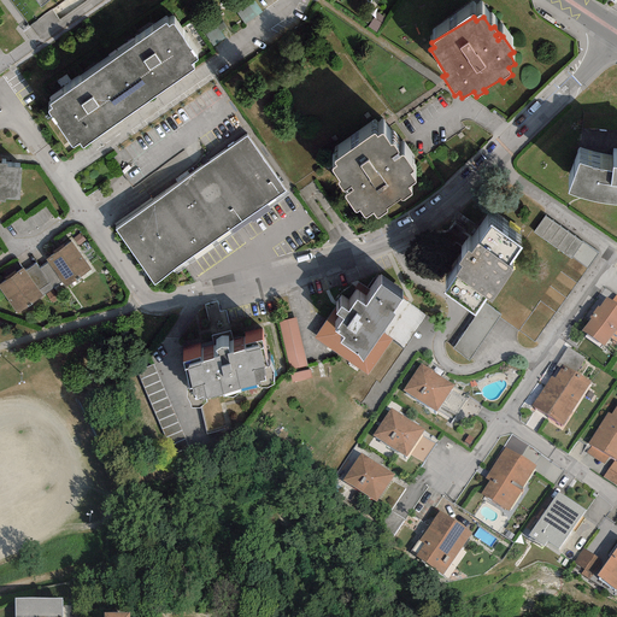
[(168,29),(165,25),(50,104),(52,109),(47,112),(52,119),(72,148),(78,145),(81,148),(195,70),(194,69),(192,65),(198,62),(172,25),(168,29)]
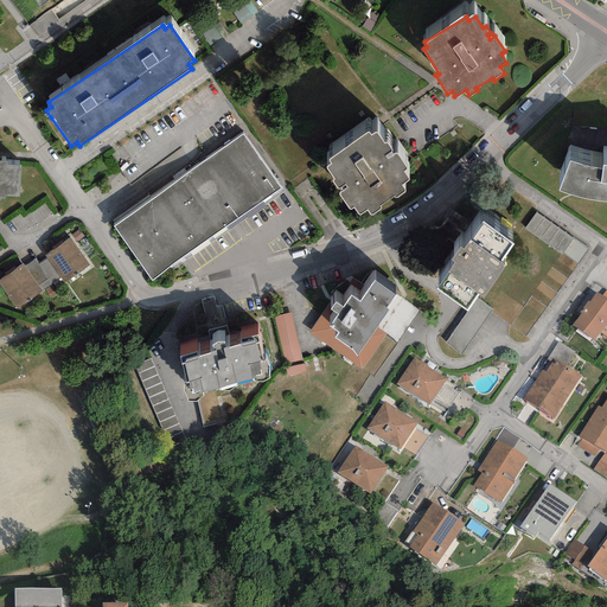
[(371,136),(366,134),(328,160),(332,164),(326,168),(333,179),(331,183),(347,208),(352,205),(358,213),(365,209),(370,217),(378,211),(378,208),(391,197),(394,198),(403,192),(400,186),(408,180),(403,173),(406,170),(397,153),(391,155),(390,152),(387,145),(382,145),(375,133),(371,136)]
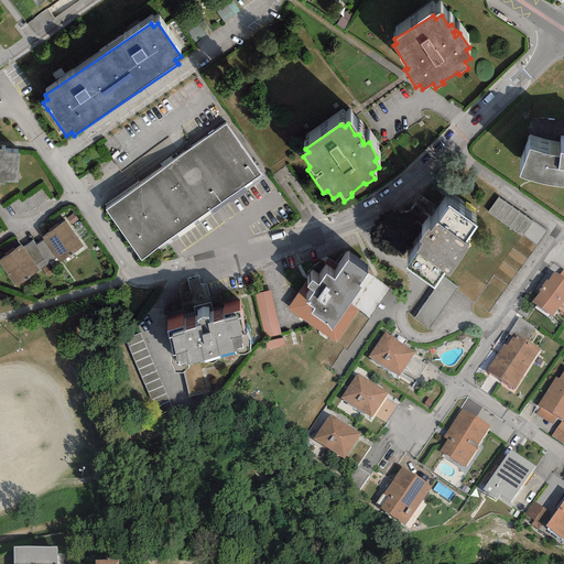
[(221,126),(104,206),(140,258),(261,174),(227,127),(221,126)]
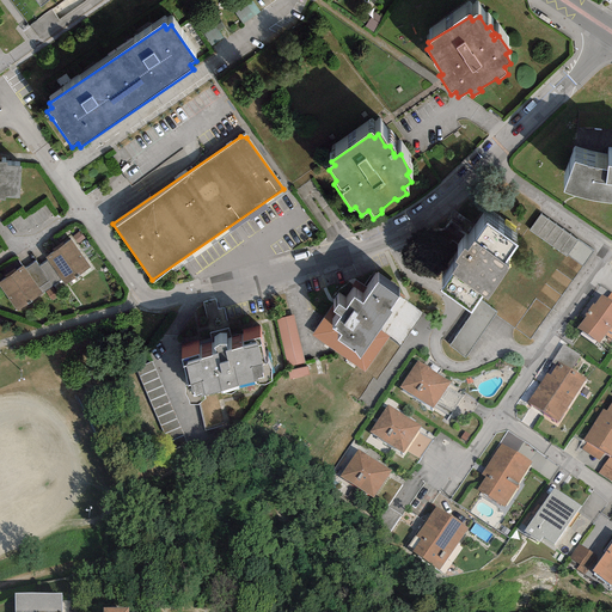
[(607,172),(575,163),(564,191),(581,197),(594,201),(606,202),(611,202),(611,166),(607,166),(607,172)]
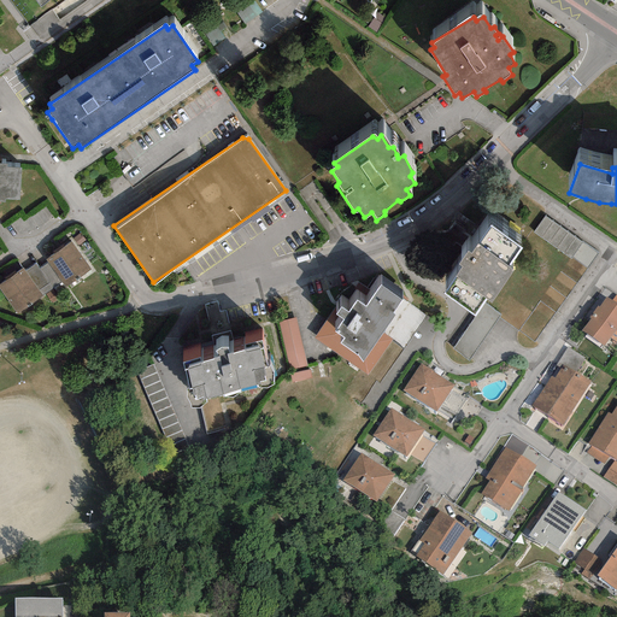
[(0,200),(3,200),(3,198),(18,199),(21,169),(7,168),(7,166),(0,165),(0,200)]
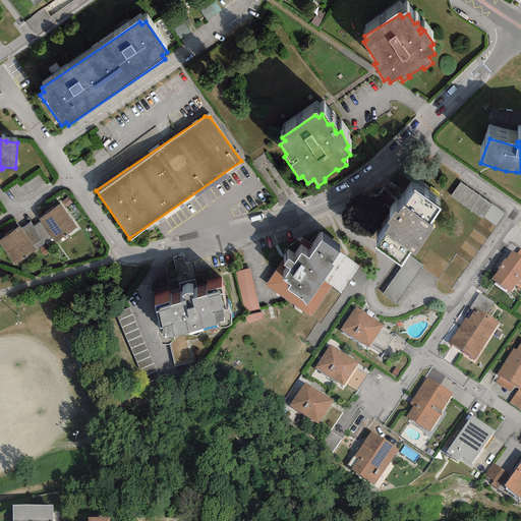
[(491,201),(460,180),(450,194),(482,216),(491,201)]
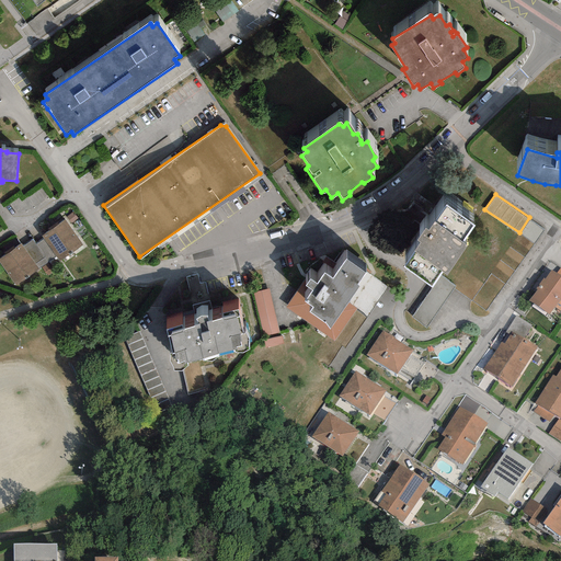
[(471,225),(447,208),(437,224),(434,220),(428,229),(424,227),(415,240),(420,242),(402,267),(432,288),(439,276),(443,272),(446,274),(466,245),(460,241),(471,225)]
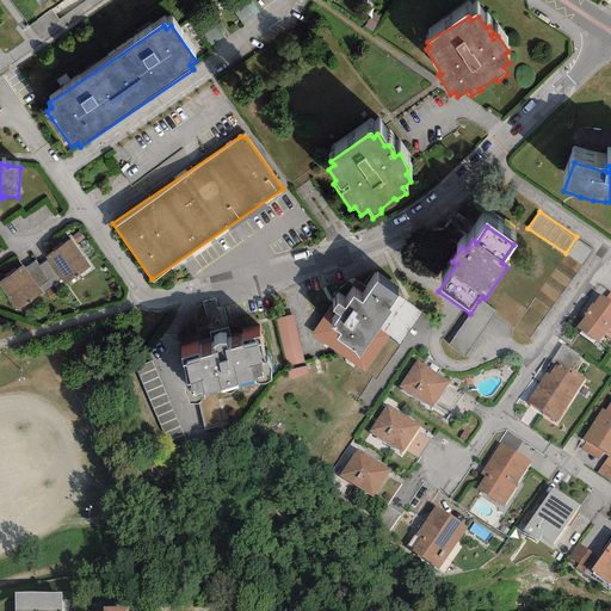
[(84,239),(79,230),(72,236),(78,244),(84,239)]
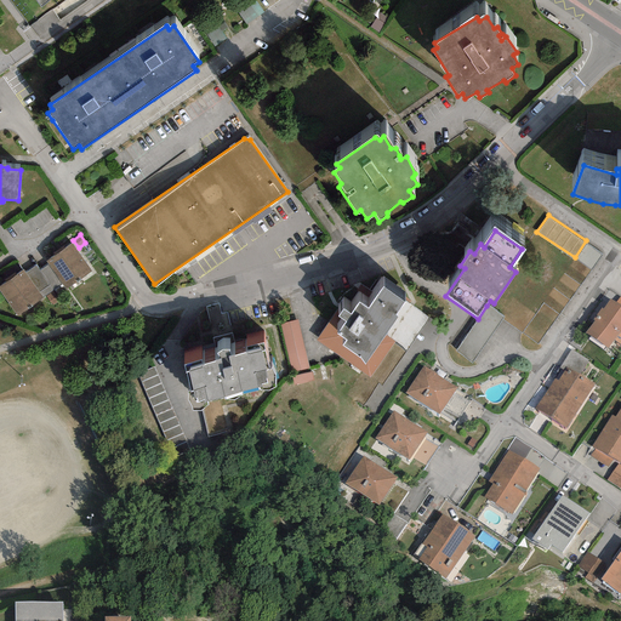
[(91,273),(70,245),(46,262),(67,291),(91,273)]
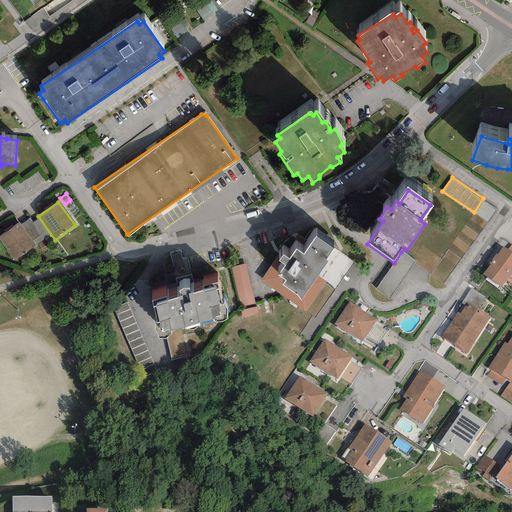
[(34,245),(18,223),(0,236),(0,242),(14,260),(34,245)]
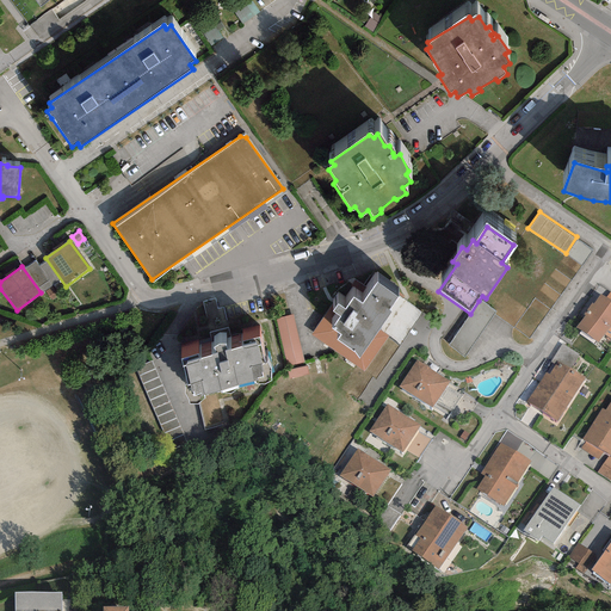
[(397,297),(377,284),(363,306),(353,300),(345,310),(338,304),(335,308),(333,312),(340,316),(333,328),(341,334),(337,340),(356,353),(359,358),(378,329),(390,313),(388,310),(397,297)]
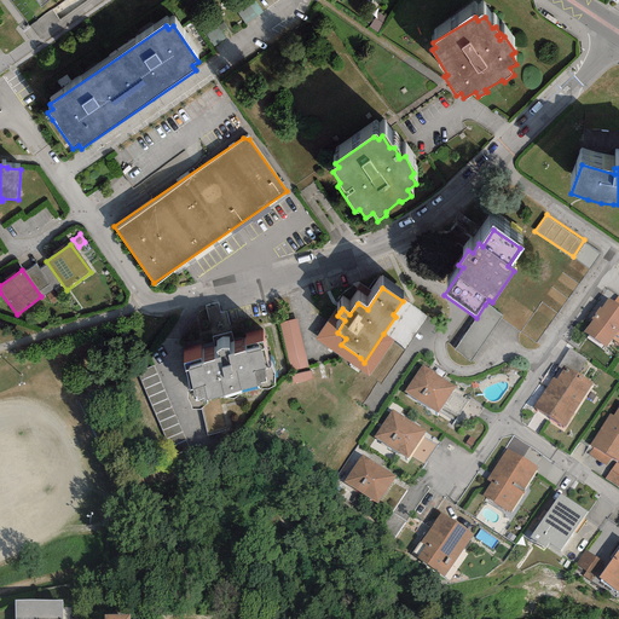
[(618,298),(614,302),(608,299),(582,333),(606,351),(612,341),(618,346),(618,298)]
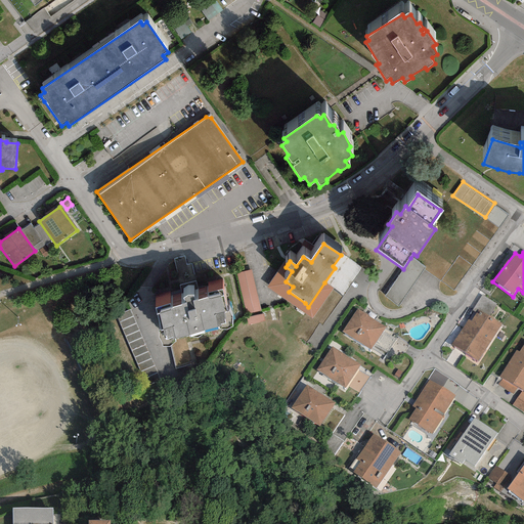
[(424,267),(410,258),(403,269),(385,296),(398,305),(424,267)]
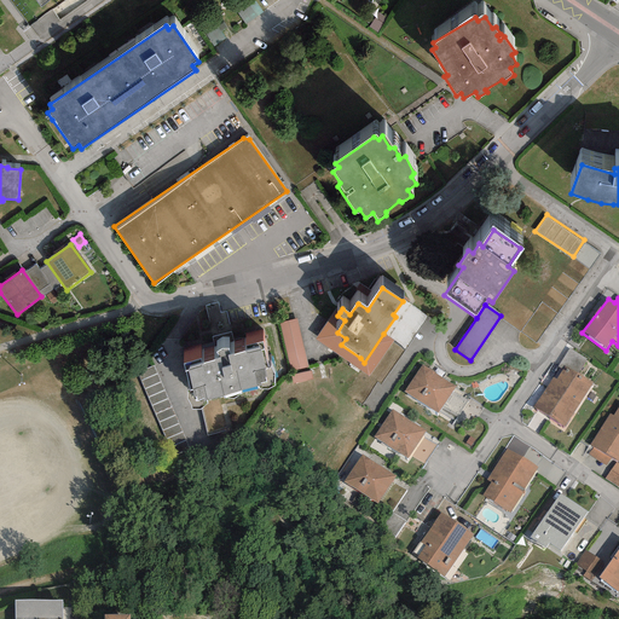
[(337,316),(340,312),(336,308),(314,339),(369,376),(393,340),(383,334),(364,363),(360,358),(341,345),(346,339),(337,333),(345,320),(337,316)]
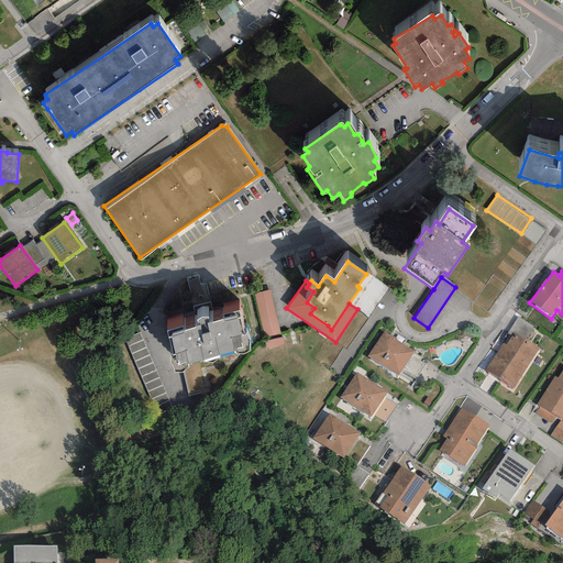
[(271,290),(255,294),(264,338),(280,334),(271,290)]
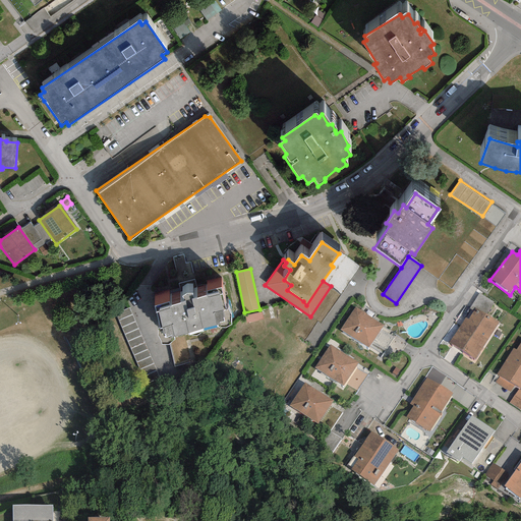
[(221,292),(155,310),(160,325),(157,334),(162,345),(168,345),(174,340),(174,337),(187,333),(188,336),(197,336),(204,331),(218,328),(226,328),(232,324),(231,314),(225,309),(221,292)]
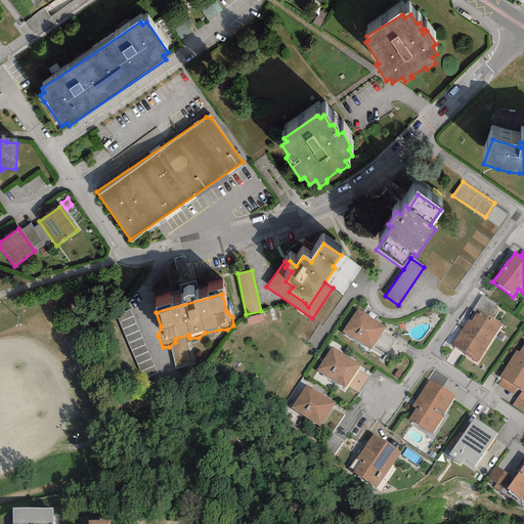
[(482,297),(476,310),(490,317),(497,305),(482,297)]
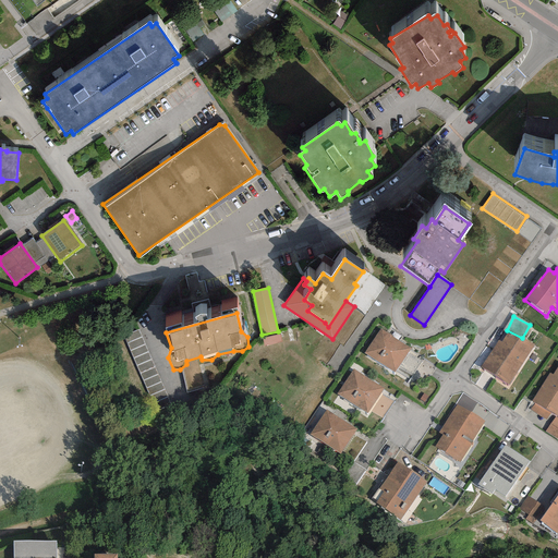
[(152,403),(167,398),(140,329),(124,336),(152,403)]
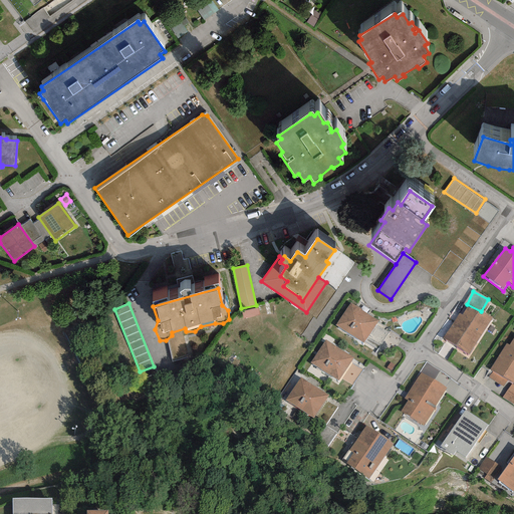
[(378,321),(350,303),(336,326),(364,344),(378,321)]
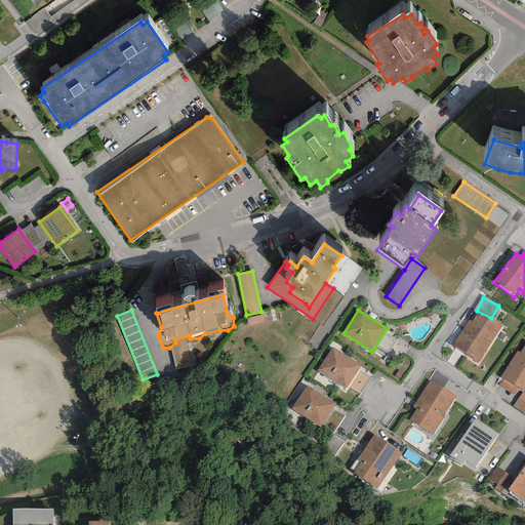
[(501,326),(478,312),(472,321),(469,319),(451,346),(478,363),(501,326)]
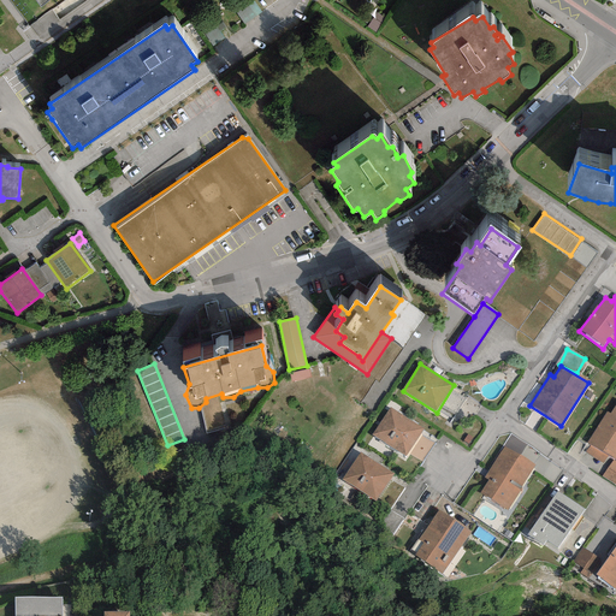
[(289,374),(291,384),(312,379),(309,369),(289,374)]
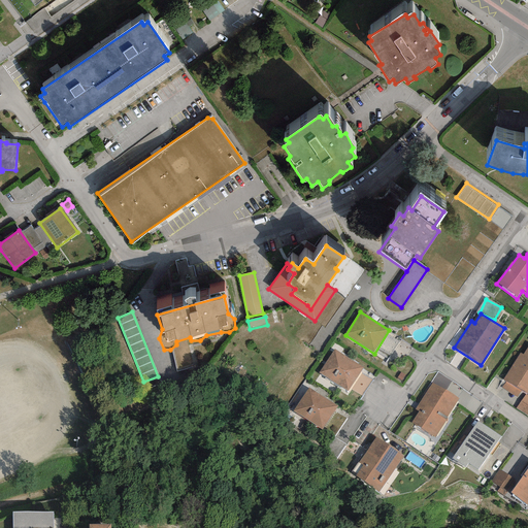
[(527,345),(523,354),(520,352),(502,380),(506,382),(502,387),(517,396),(521,389),(527,392),(527,345)]
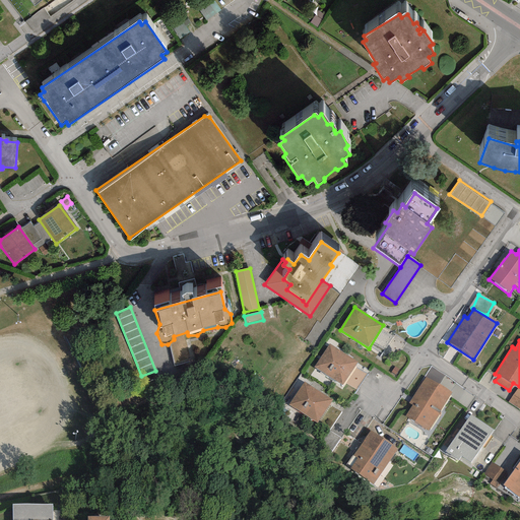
[(358,365),(329,346),(314,370),(343,388),(358,365)]
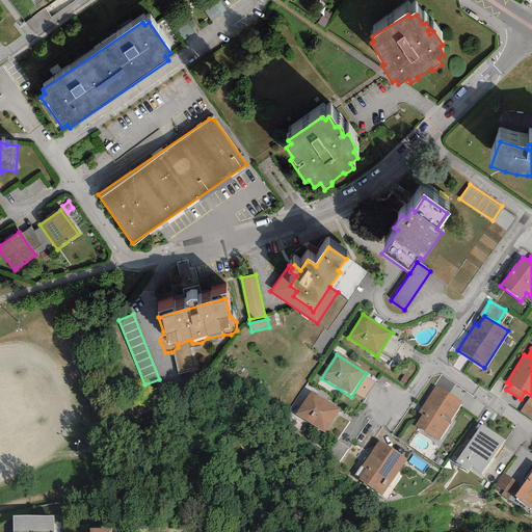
[(463,404),(435,386),(418,411),(421,414),(418,419),(413,427),(437,443),(460,408),(463,404)]
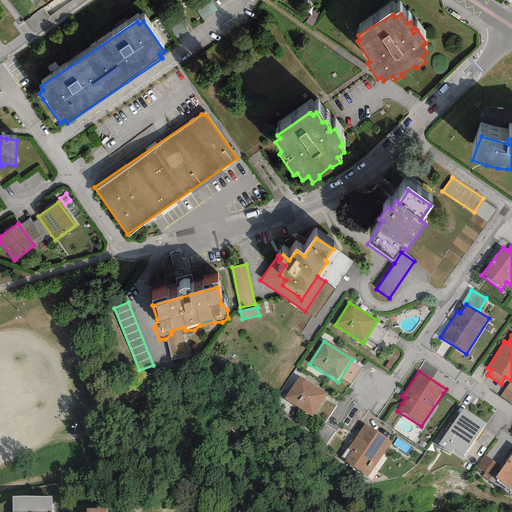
[(327,393),(299,376),(284,400),(312,417),(327,393)]
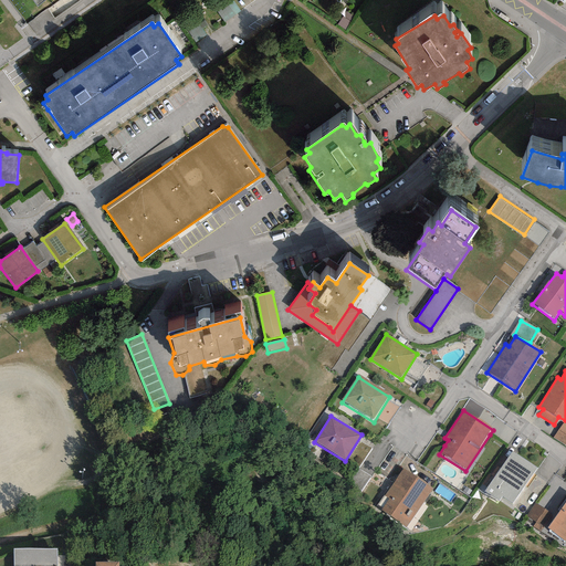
[(565,425),(563,422),(553,437),(565,444),(565,425)]
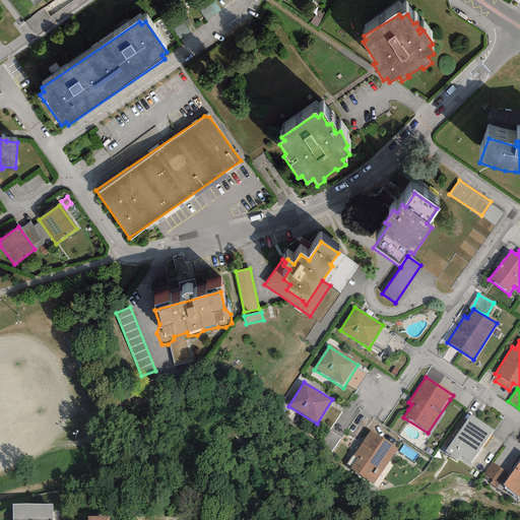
[(493,433),(469,417),(447,449),(470,465),(493,433)]
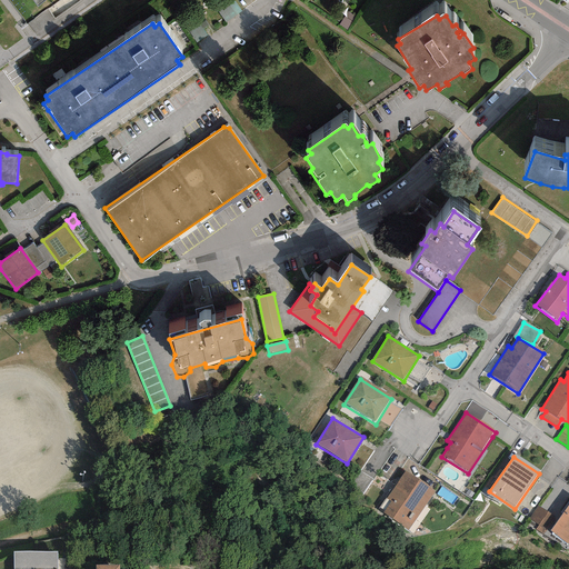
[(435,491),(405,470),(386,498),(391,501),(383,512),(408,530),(435,491)]
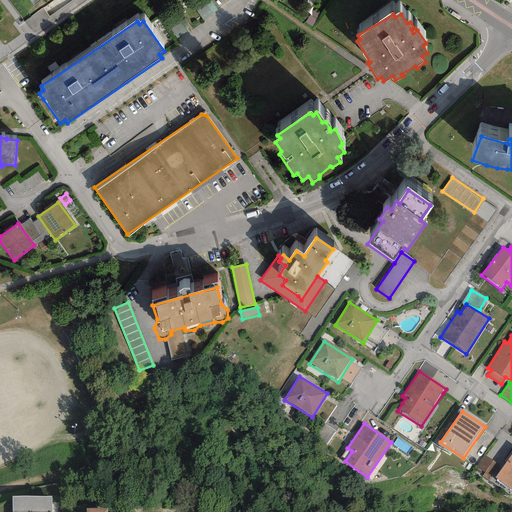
[(511,453),(495,478),(511,488),(511,486),(511,453)]
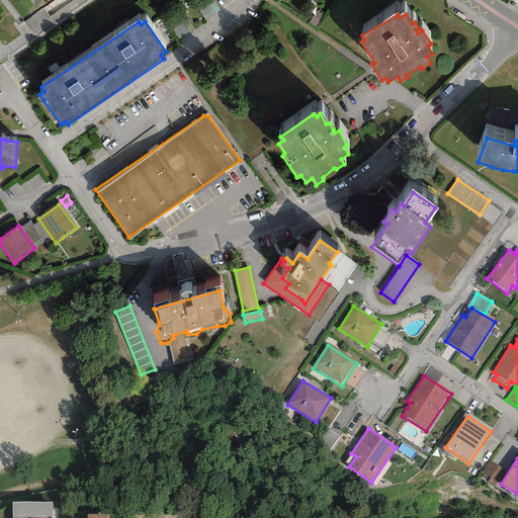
[(490,461),(489,460),(481,472),(496,482),(503,470),(490,461)]
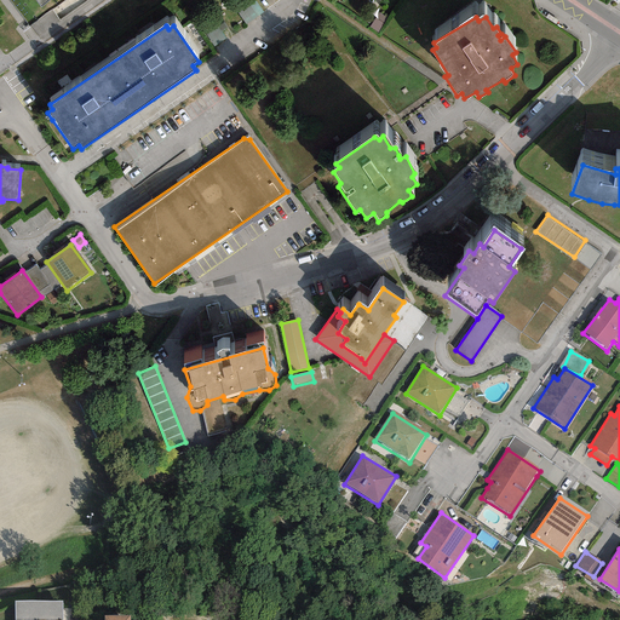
[(62,619),(62,601),(15,602),(13,619),(62,619)]
